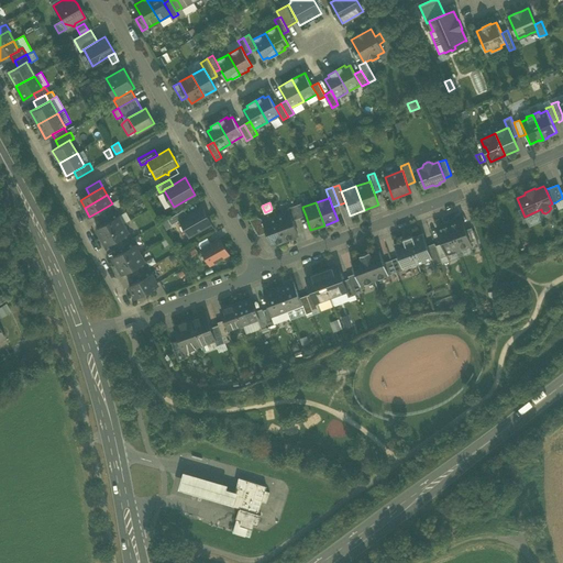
[(99,211),(102,217),(116,210),(112,203),(99,211)]
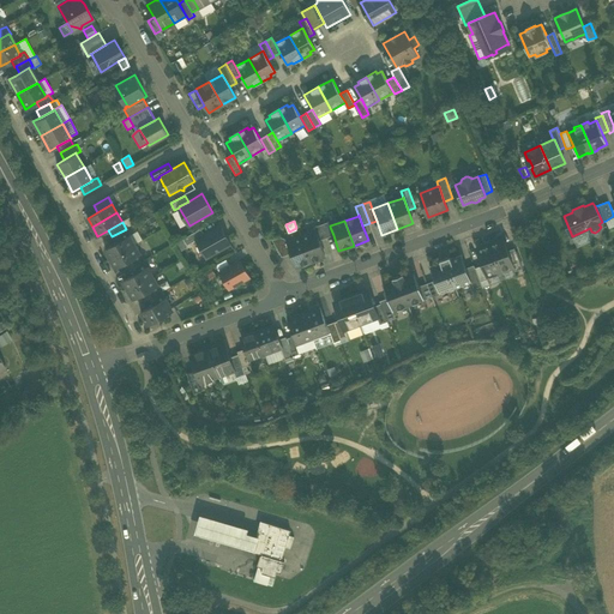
[(329,222),(321,224),(326,238),(333,235),(330,227),(330,226),(329,222)]
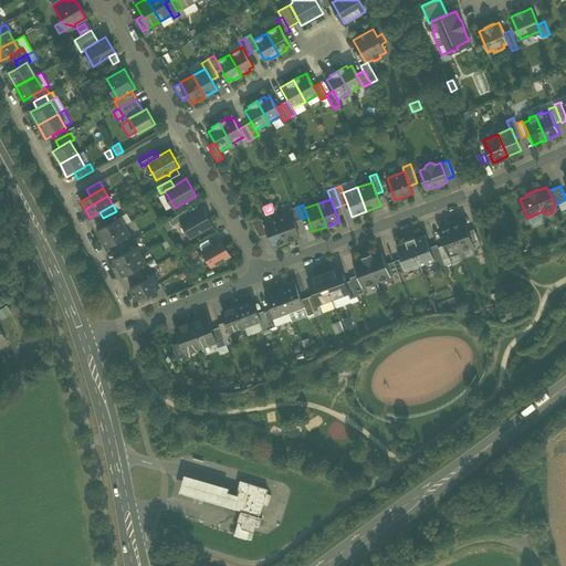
[(294,221),(301,219),(296,207),(290,209),(291,213),(292,213),(294,221)]
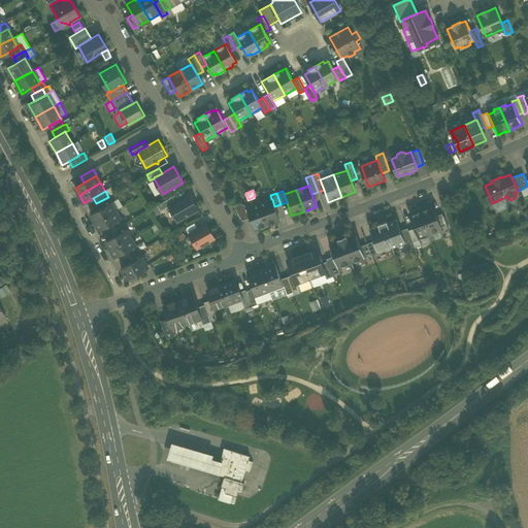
[(169,206),(177,221),(198,209),(189,194),(176,202),(168,206),(169,206)]
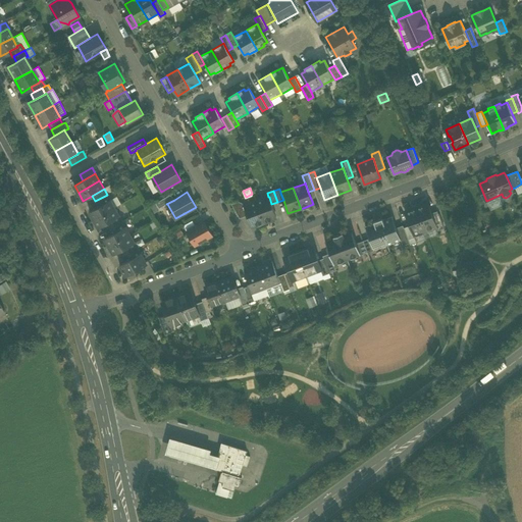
[(156,203),(159,209),(167,204),(166,204),(174,200),(171,194),(156,203)]
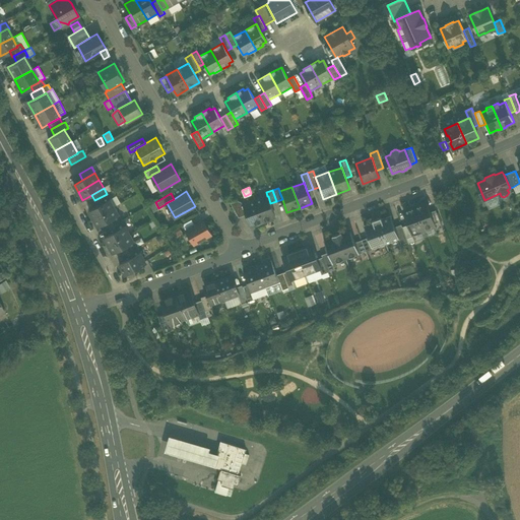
[(504,202),(501,196),(500,193),(484,200),(489,209),(504,202)]
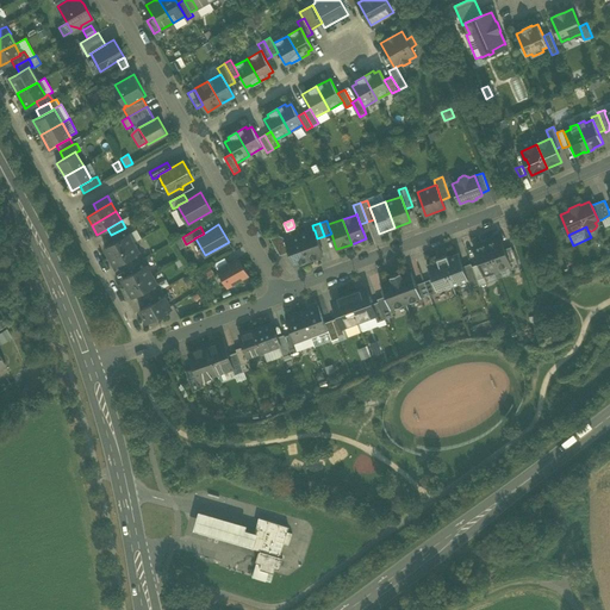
[(111,235),(114,242),(129,234),(125,228),(111,235)]
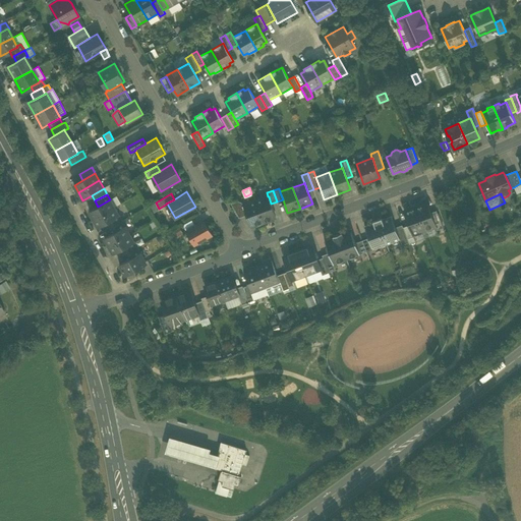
[(268,196),(255,200),(264,222),(276,217),(271,204),(269,196),(268,196)]
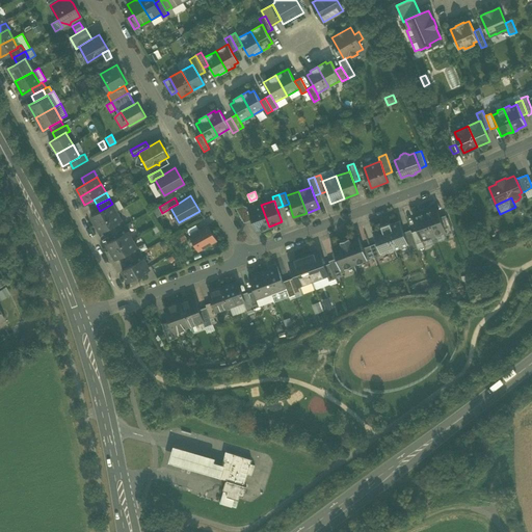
[(116,212),(112,204),(100,211),(91,216),(96,223),(116,212)]
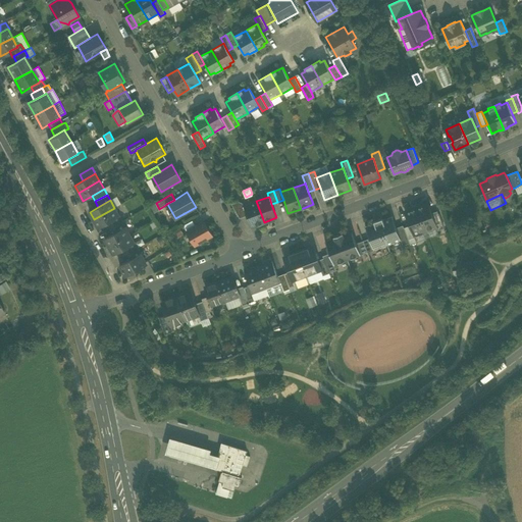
[(231,204),(240,218),(248,215),(244,206),(245,206),(244,204),(239,201),(231,204)]
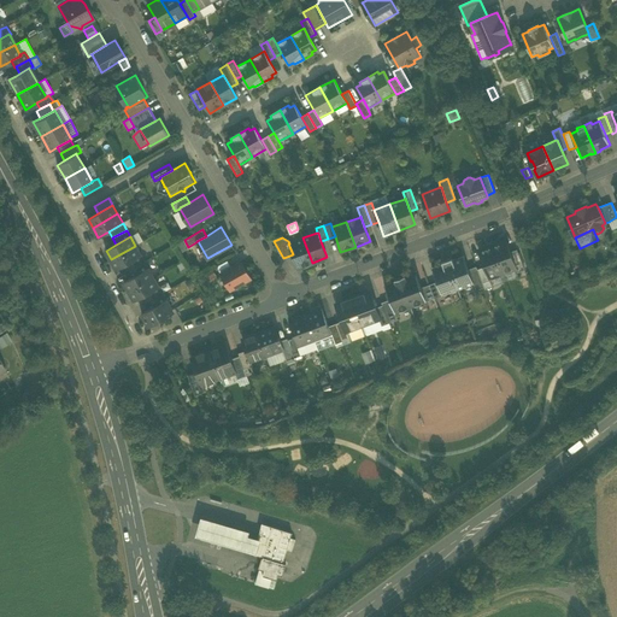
[(298,268),(312,263),(303,238),(289,244),(288,244),(293,254),(298,268)]
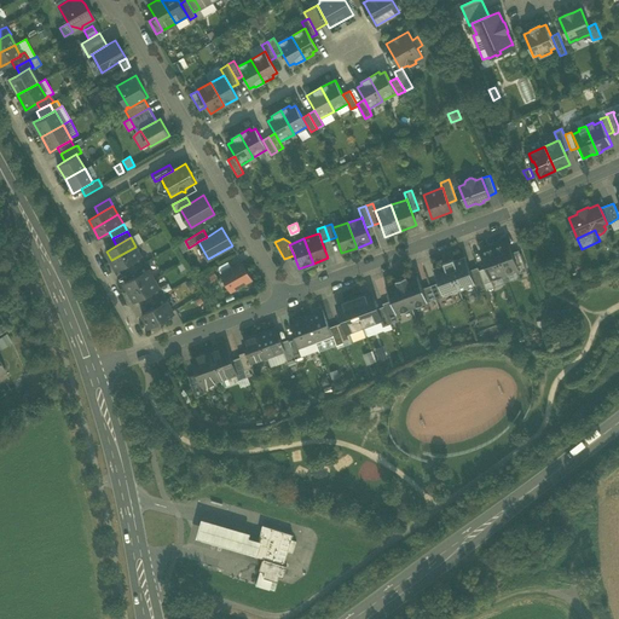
[(508,242),(493,247),(504,273),(518,268),(512,253),(508,242)]
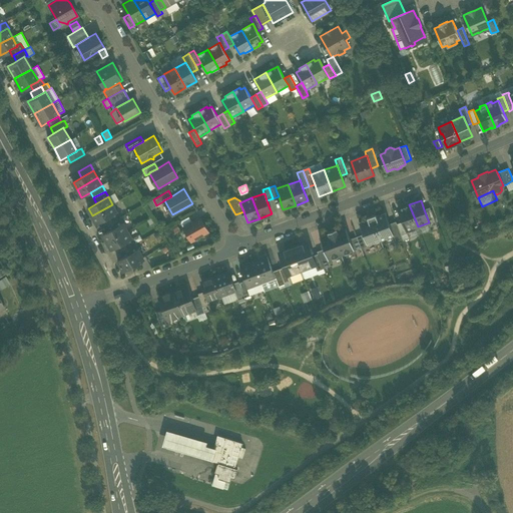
[(117,211),(112,204),(92,215),(96,223),(105,218),(117,211)]
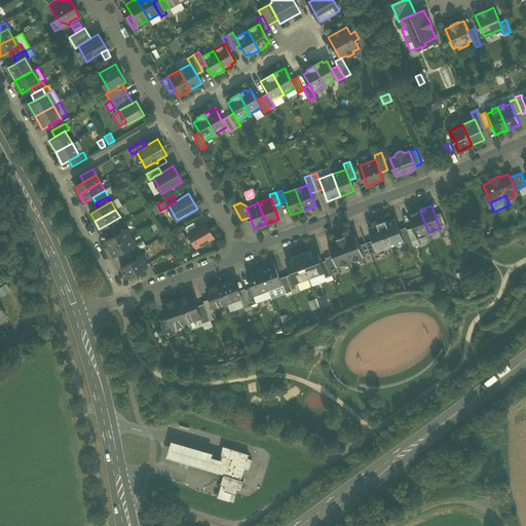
[(417,236),(428,232),(419,210),(408,214),(413,227),(417,236)]
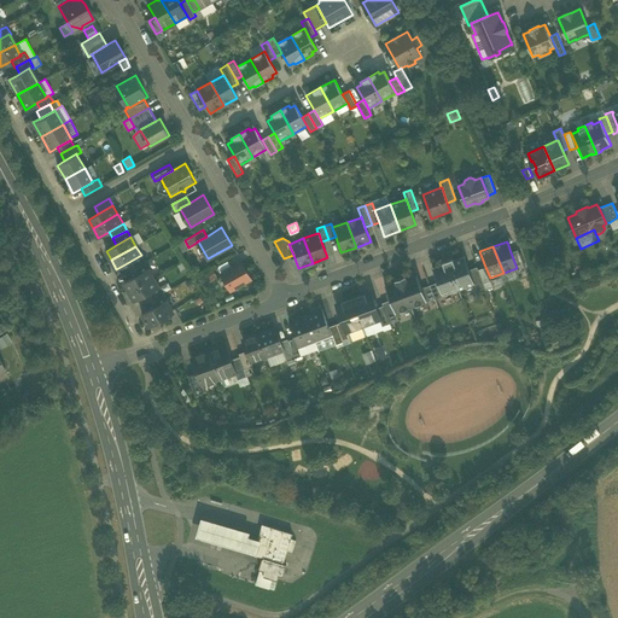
[(517,268),(518,273),(525,270),(518,250),(511,252),(517,268)]
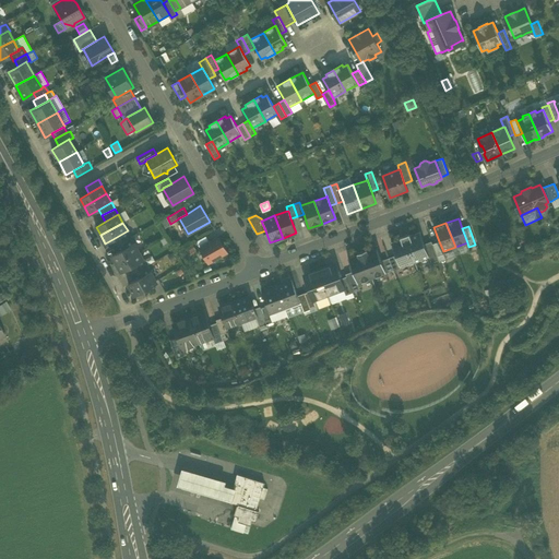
[(131,237),(128,230),(115,238),(118,245),(131,237)]
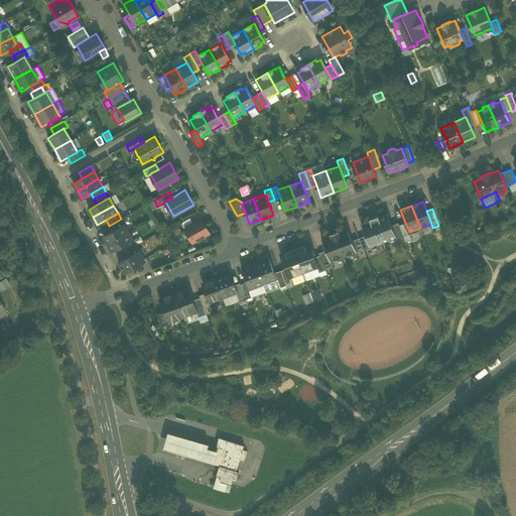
[(378,216),(374,218),(383,242),(396,237),(392,225),(388,215),(379,218),(378,216)]
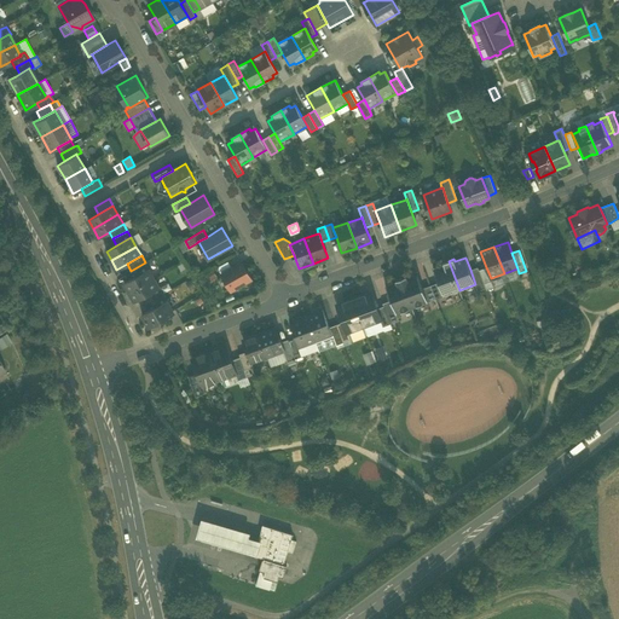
[(218,266),(221,273),(231,267),(227,260),(218,266)]
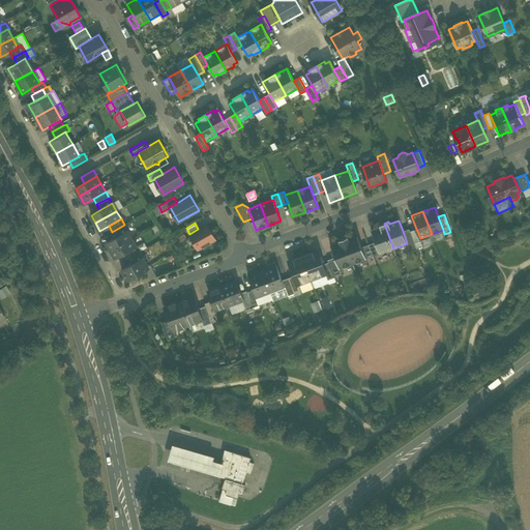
[(380,254),(393,248),(384,224),(380,225),(380,227),(371,230),(376,242),(380,254)]
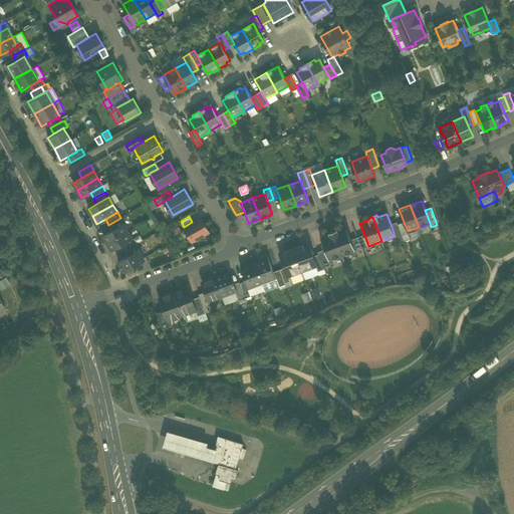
[(108,225),(111,230),(123,223),(120,218),(108,225)]
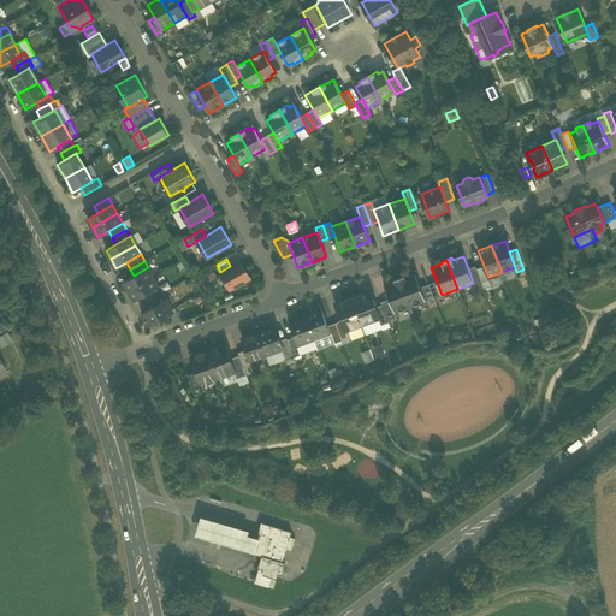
[(221,273),(230,289),(250,278),(241,262),(221,273)]
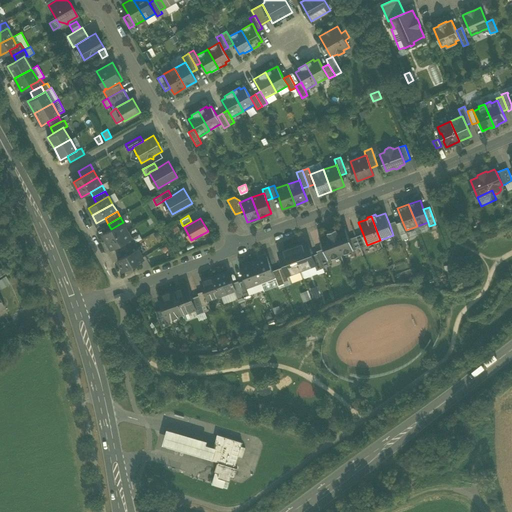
[(393,235),(395,241),(402,238),(396,223),(395,221),(389,223),(393,235)]
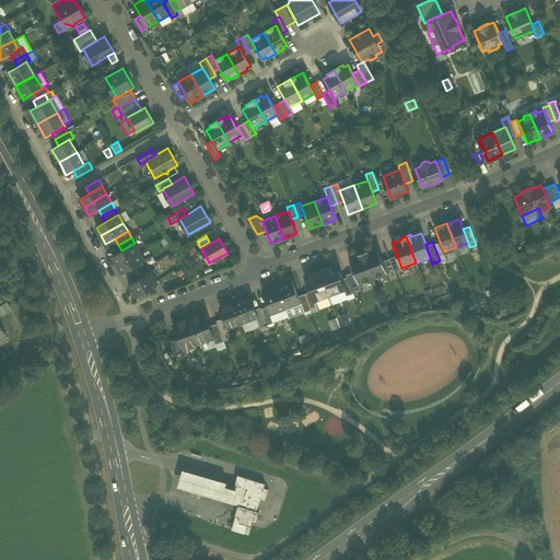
[(440,260),(440,263),(446,260),(446,259),(444,252),(440,242),(433,244),(440,260)]
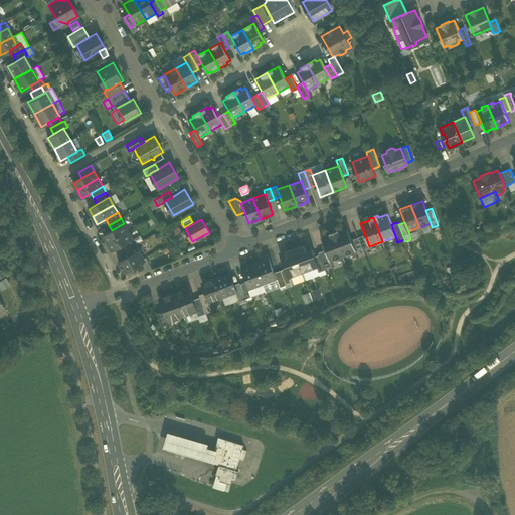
[(104,235),(108,243),(128,231),(124,223),(112,230),(104,235)]
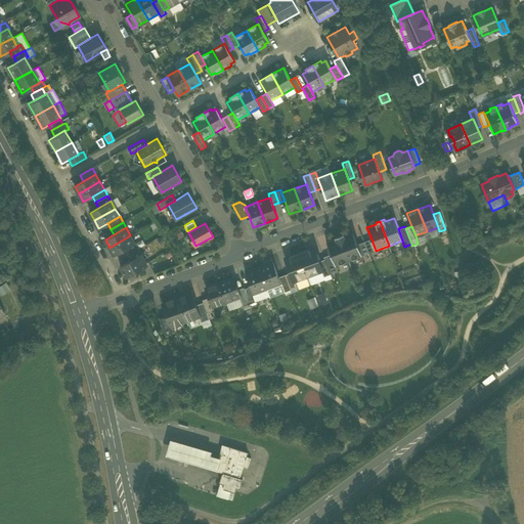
[(427,231),(429,238),(440,233),(439,231),(438,227),(427,231)]
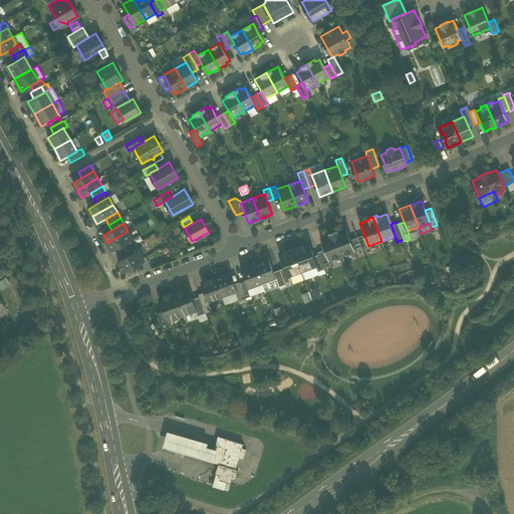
[(421,234),(419,227),(408,231),(410,238),(421,234)]
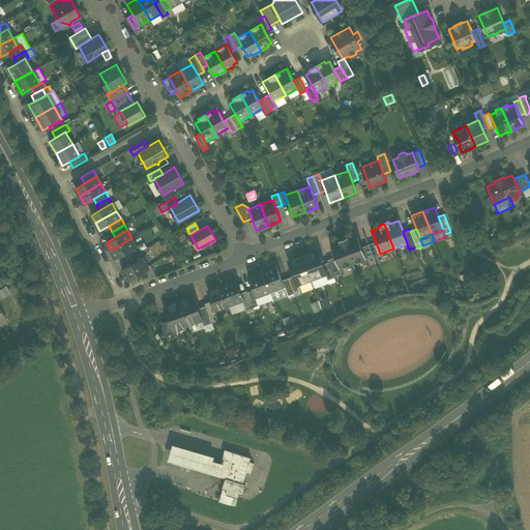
[(348,237),(344,238),(353,264),(366,259),(362,247),(357,235),(349,239),(348,237)]
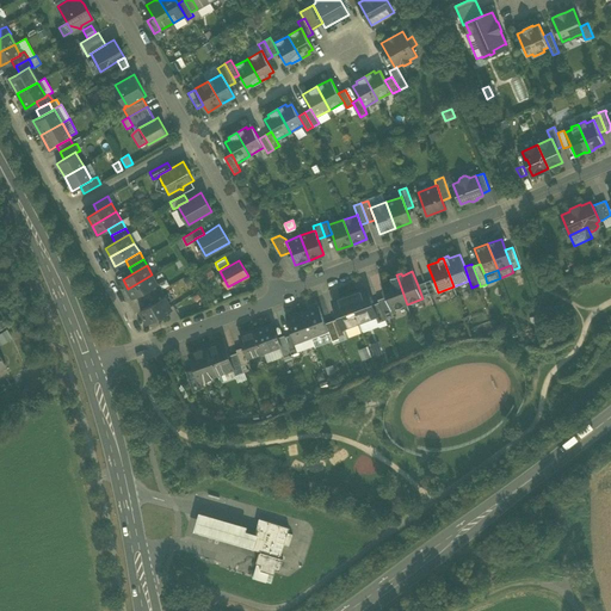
[(158,284),(152,275),(128,289),(133,297),(143,291),(158,284)]
